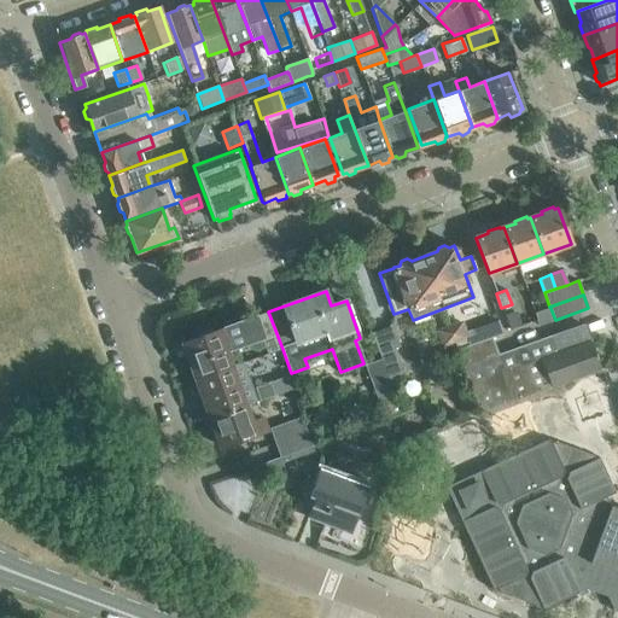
[(535,313),(537,320),(540,326),(555,320),(551,308),(535,313)]
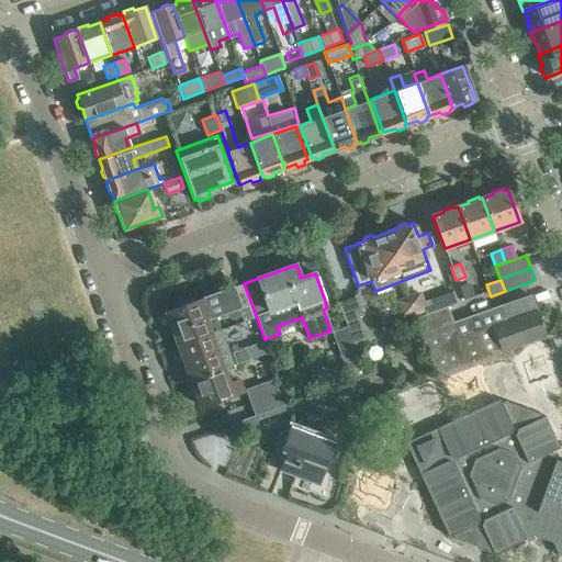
[(244,322),(257,317),(244,283),(194,302),(193,299),(180,303),(181,306),(166,312),(178,346),(211,334),(205,319),(238,307),(244,322)]
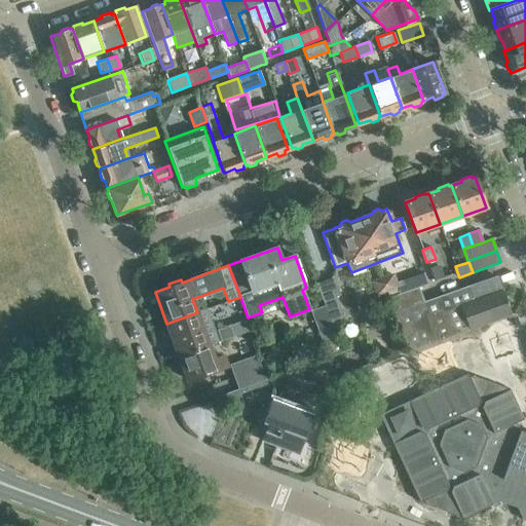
[(434,280),(442,277),(438,266),(429,269),(434,280)]
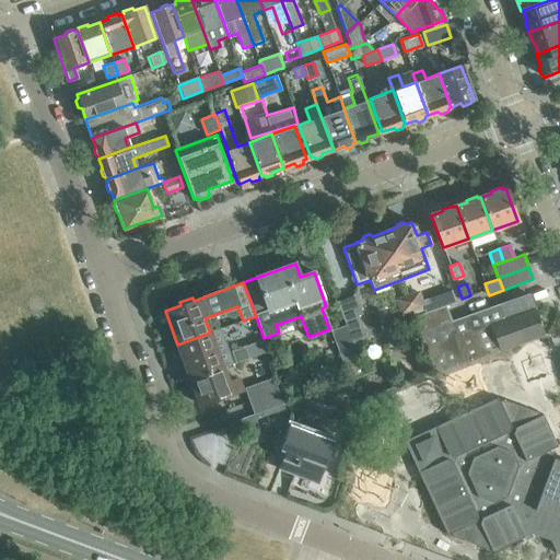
[(453,290),(426,296),(428,308),(456,302),(453,290)]
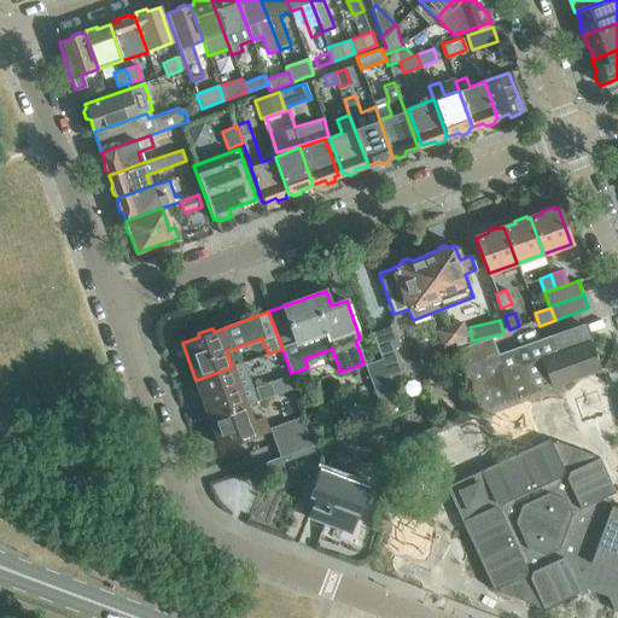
[(449,327),(454,342),(466,337),(461,322),(449,327)]
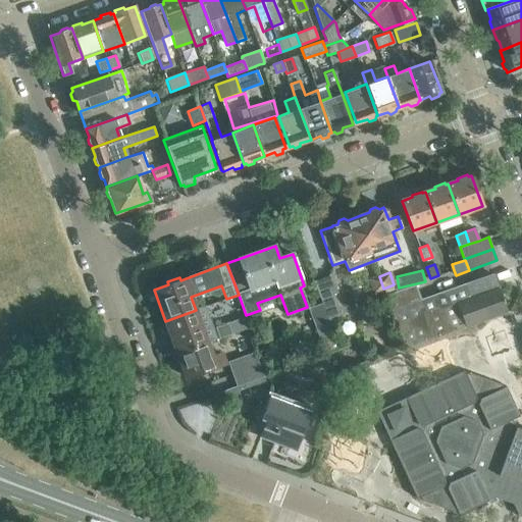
[(330,274),(314,280),(322,303),(323,304),(328,318),(341,314),(335,300),(333,295),(336,294),(330,274)]
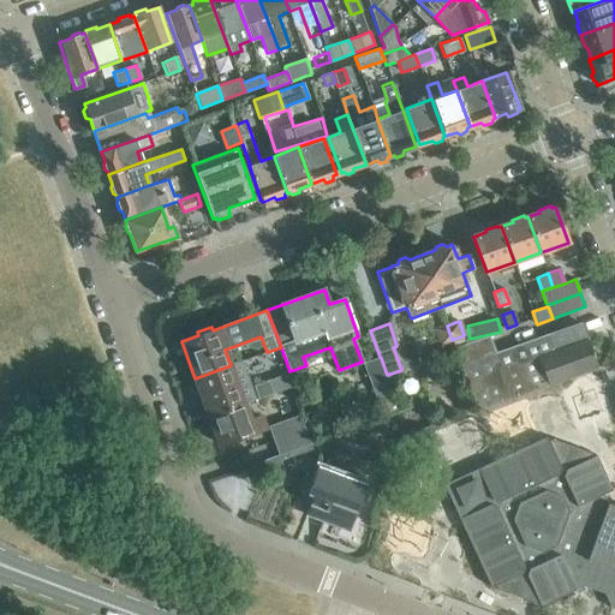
[(556,352),(586,340),(580,324),(550,335),(556,352)]
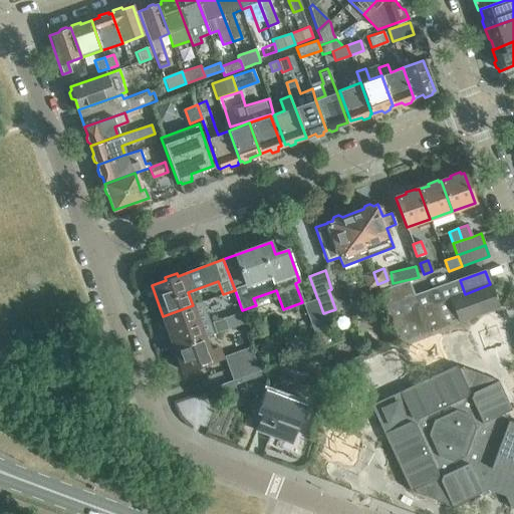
[(377,284),(373,272),(363,275),(367,287),(377,284)]
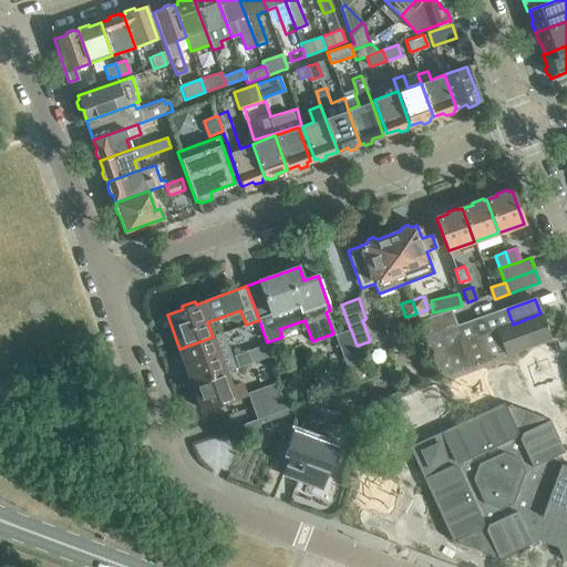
[(507,309),(468,323),(456,328),(462,342),(513,325),(507,309)]
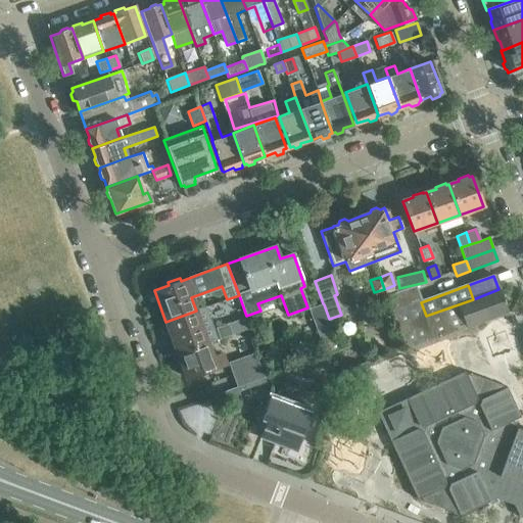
[(391,310),(420,299),(416,286),(387,297),(391,310)]
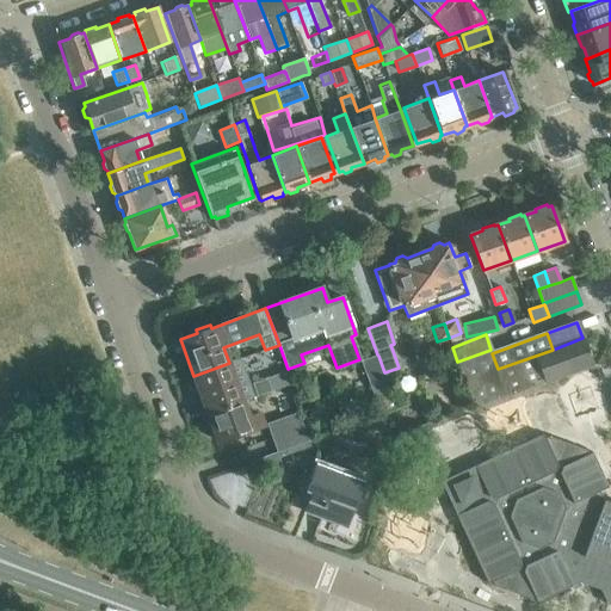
[(593,366),(594,366),(584,338),(582,338),(553,350),(498,369),(508,397),(593,366)]
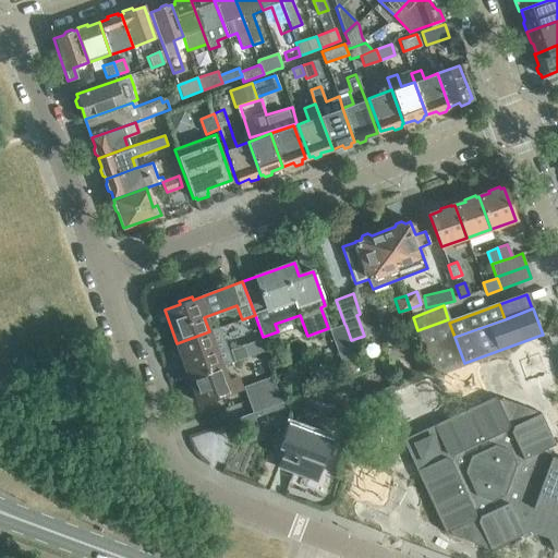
[(448,319),(417,330),(434,374),(464,363),(455,337),(449,323),(448,319)]
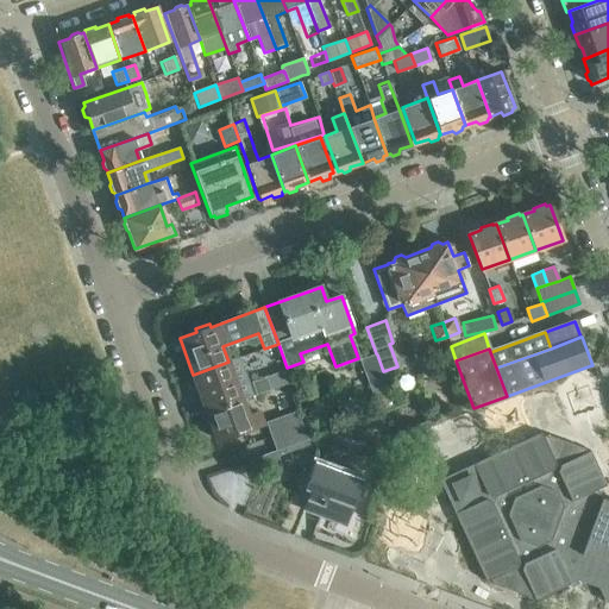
[(360,359),(381,413),(396,407),(383,371),(377,355),(376,356),(376,353),(360,359)]
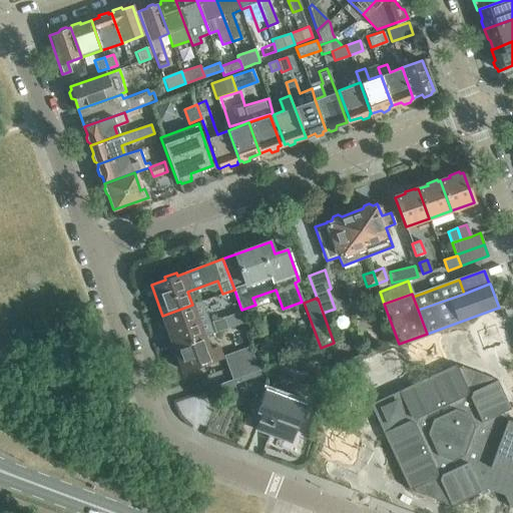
[(162,316),(174,347),(203,337),(192,305),(162,316)]
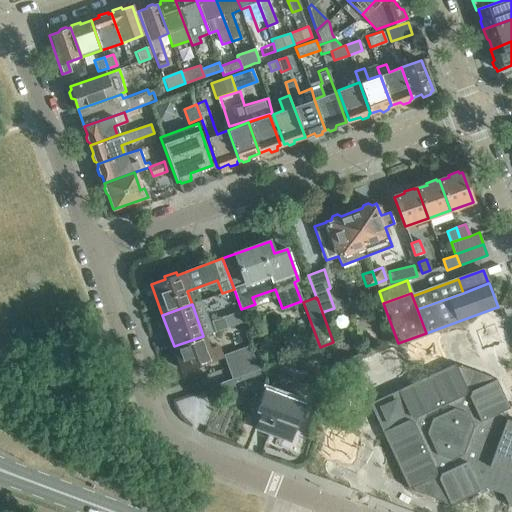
[(212,322),(215,331),(227,328),(224,318),(212,322)]
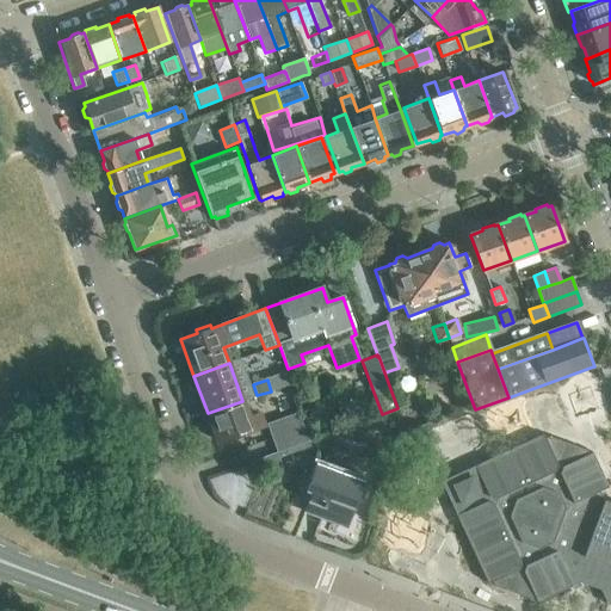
[(242,401),(208,413),(218,443),(263,426),(258,413),(248,417),(242,401)]
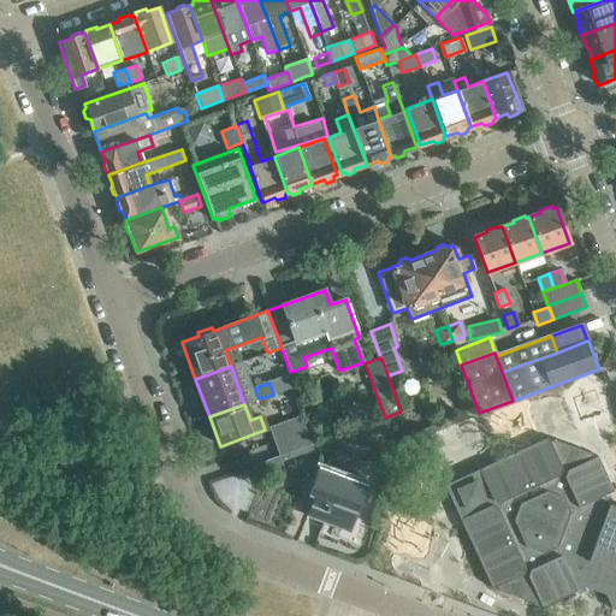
[(301,416),(300,416),(270,427),(274,442),(306,430),(301,416)]
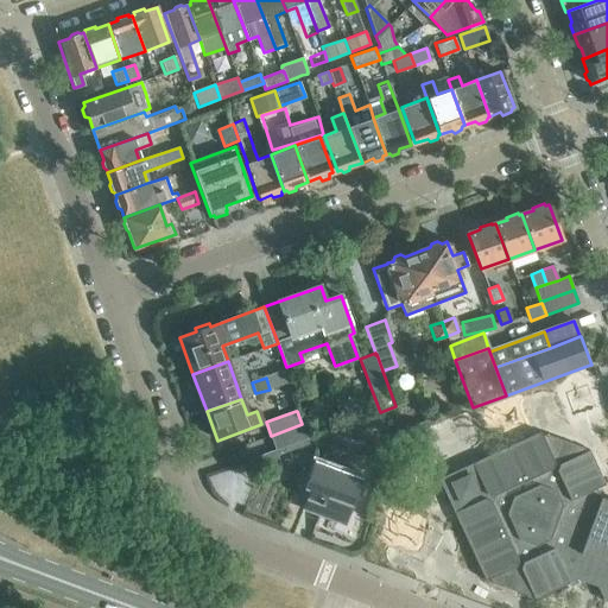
[(306,438),(302,424),(271,436),(276,449),(306,438)]
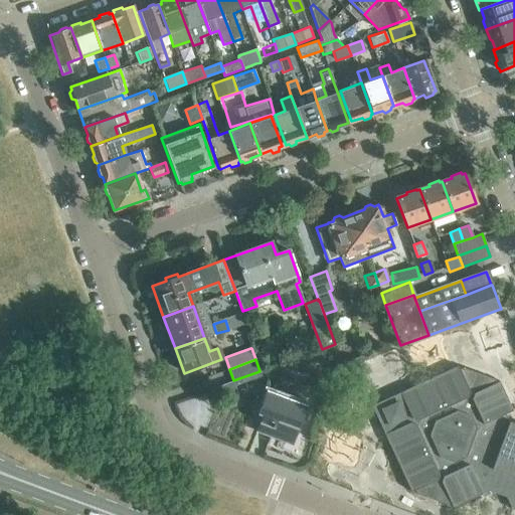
[(498,379),(458,365),(371,405),(411,491),(414,490),(416,493),(448,505),(451,503),(453,507),(489,490),(509,420),(505,413),(512,410),(498,379)]
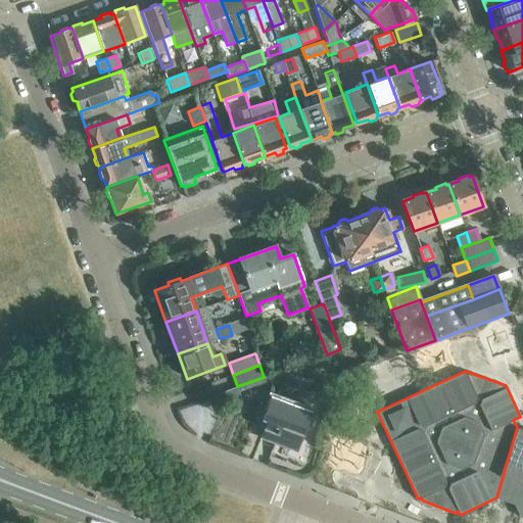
[(260,436),(275,442),(293,448),(298,433),(303,435),(312,412),(270,396),(262,419),(266,421),(260,436)]
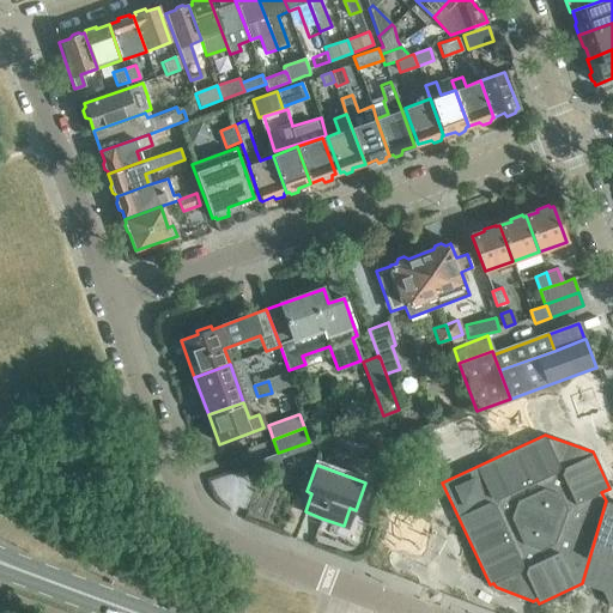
[(612,503),(606,501),(582,583),(602,592),(610,606),(612,605),(612,503)]
